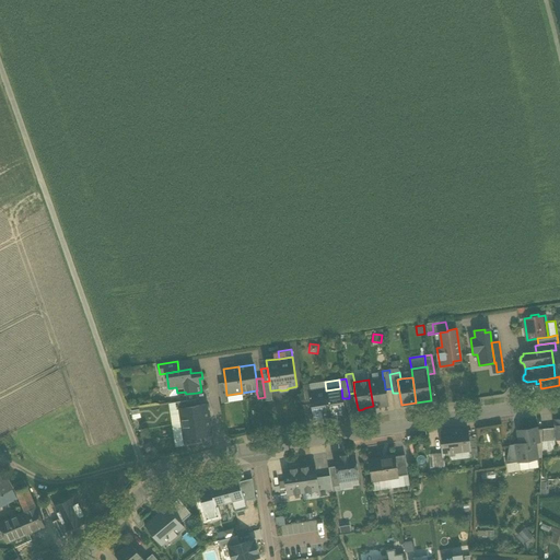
[(369,382),(373,406),(380,405),(382,406),(385,406),(387,403),(385,389),(384,380),(383,380),(369,382)]
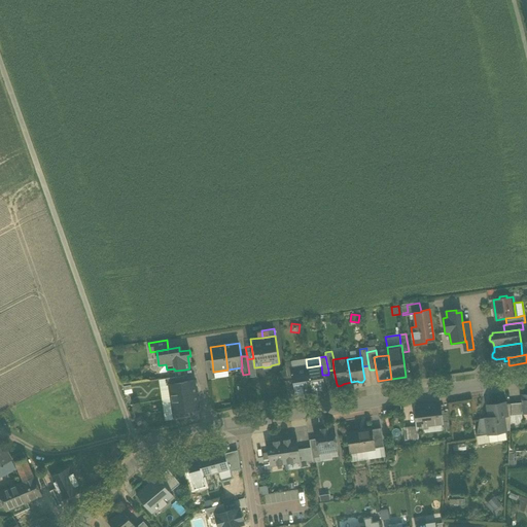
[(253,358),(247,359),(249,374),(250,378),(256,377),(255,367),(254,367),(253,358)]
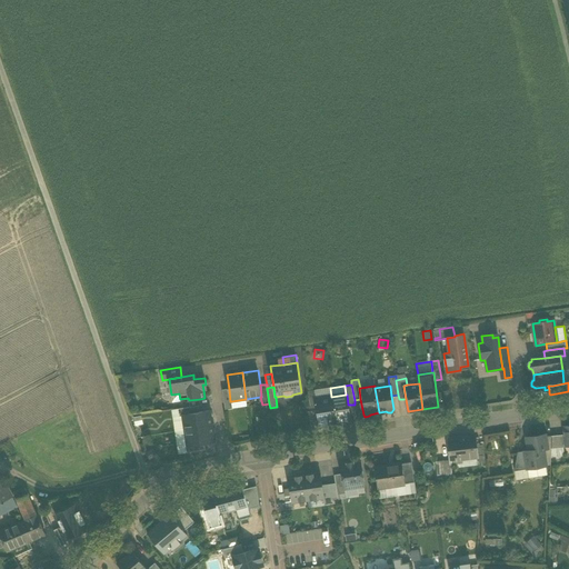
[(316,399),(331,397),(330,388),(315,390),(316,399)]
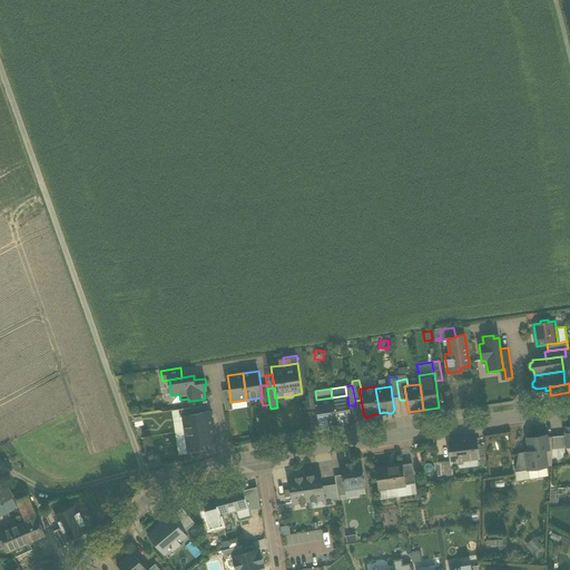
[(223,391),(226,410),(233,410),(232,402),(231,402),(229,390),(223,391)]
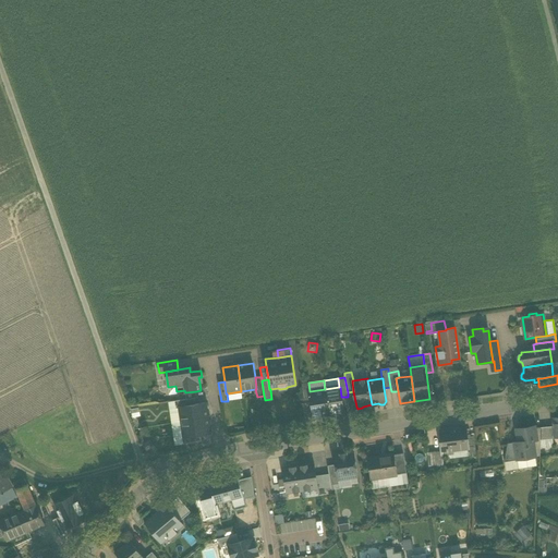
[(303,393),(305,402),(311,402),(310,391),(308,383),(302,384),(303,393)]
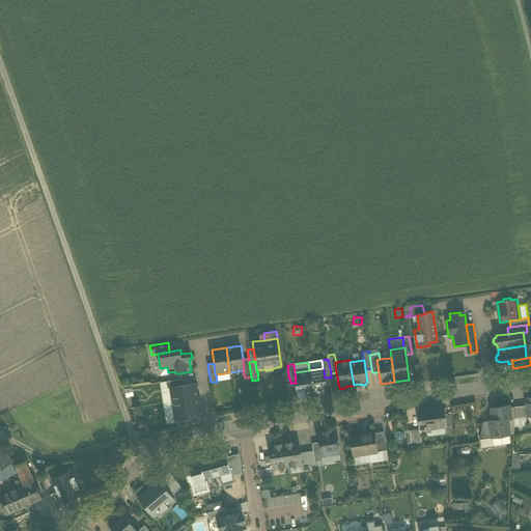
[(168,374),(168,372),(167,367),(160,368),(161,375),(168,374)]
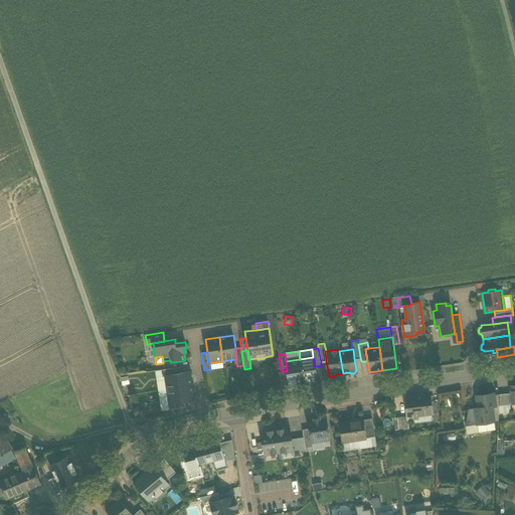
[(313,357),(300,359),(303,382),(317,380),(315,366),(314,357),(313,357)]
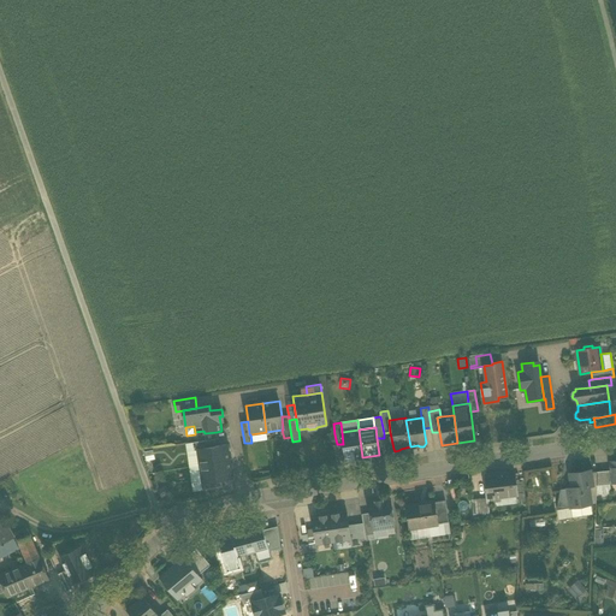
[(347,460),(362,457),(359,430),(342,432),(343,444),(347,460)]
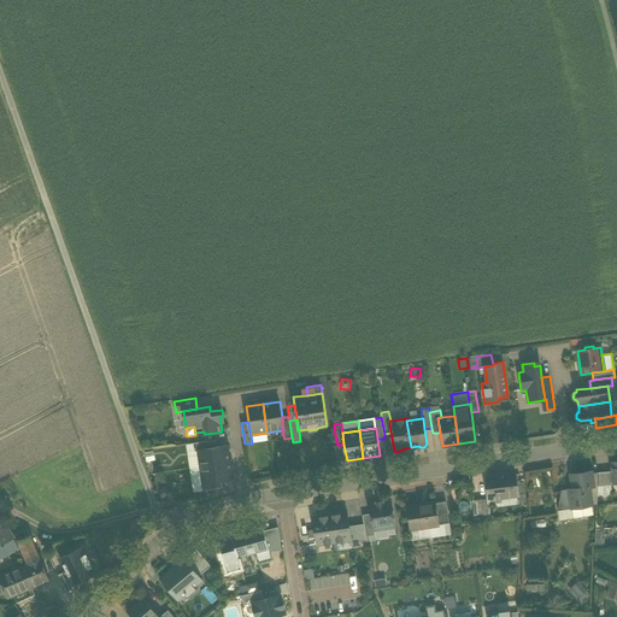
[(266,433),(251,435),(252,444),(268,440),(266,433)]
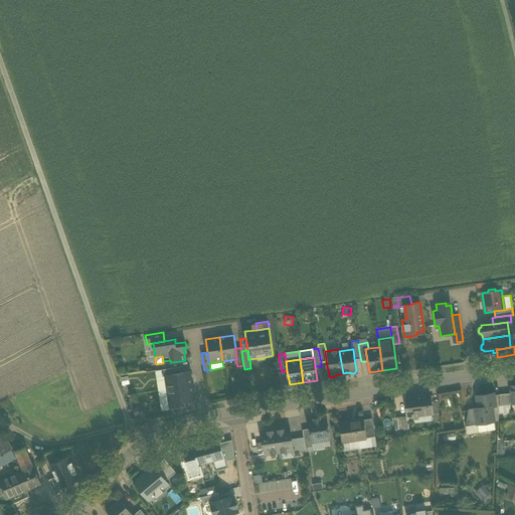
[(282,371),(280,363),(270,365),(272,373),(282,371)]
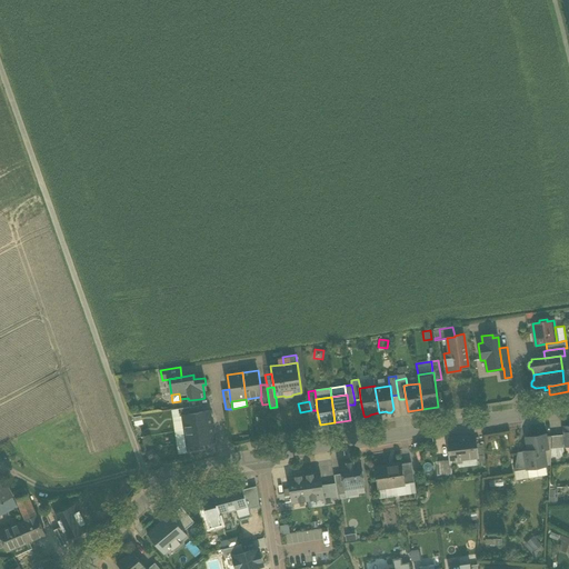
[(200,412),(199,406),(190,407),(179,409),(180,416),(183,416),(183,415),(200,412)]
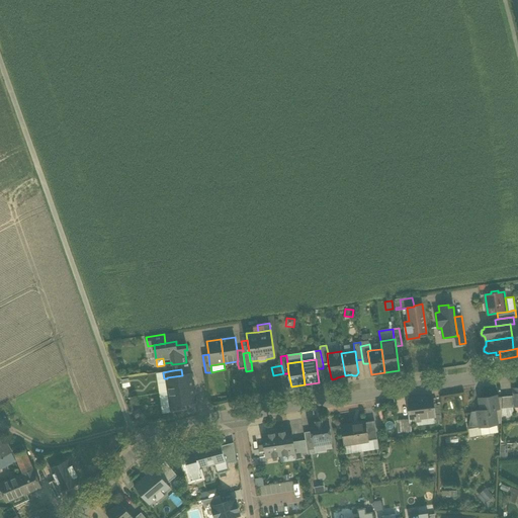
[(159,393),(169,392),(167,378),(164,378),(163,372),(156,373),(159,393)]
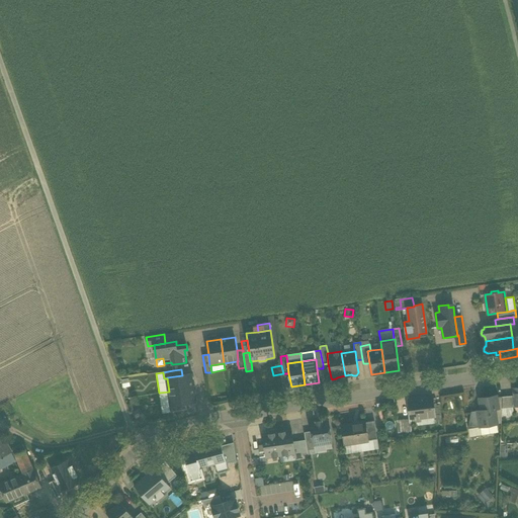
[(167,378),(169,392),(193,387),(190,373),(182,375),(167,377),(167,378)]
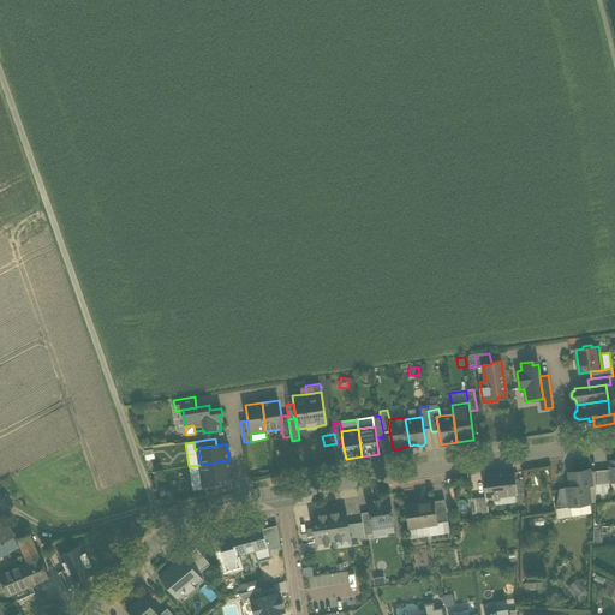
[(153,449),(144,452),(147,460),(155,459),(153,449)]
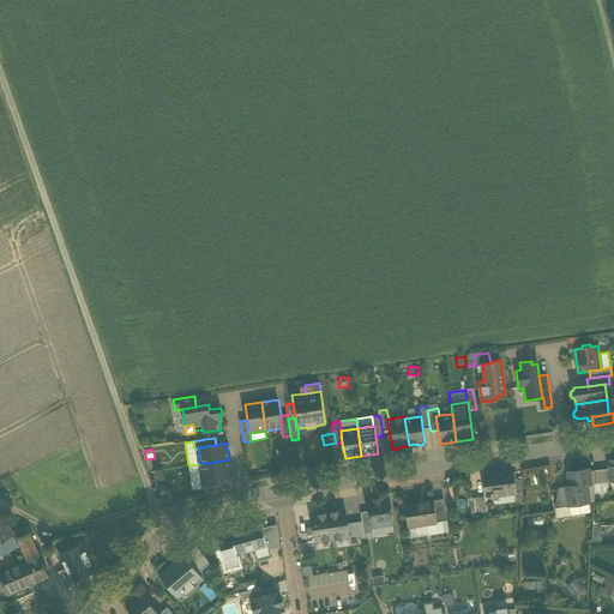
[(232,476),(229,459),(200,464),(203,480),(203,481),(221,477),(232,476)]
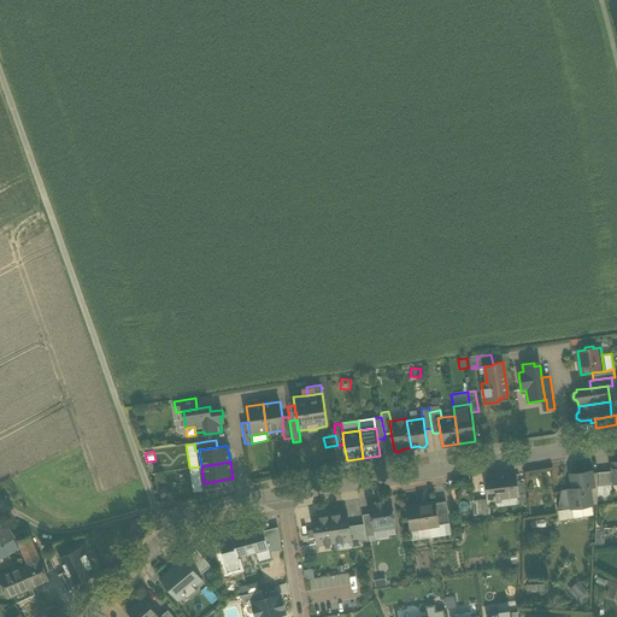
[(201,466),(189,468),(193,493),(201,491),(200,483),(204,482),(201,466)]
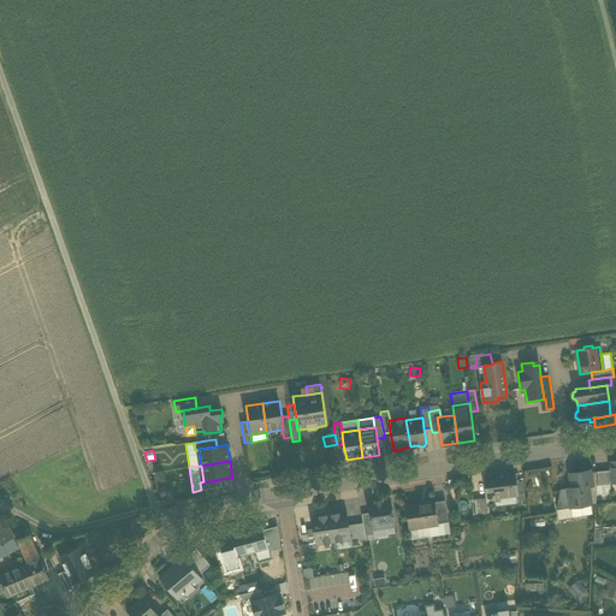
[(568,489),(570,508),(591,504),(588,487),(593,486),(591,471),(570,474),(573,487),(568,489)]
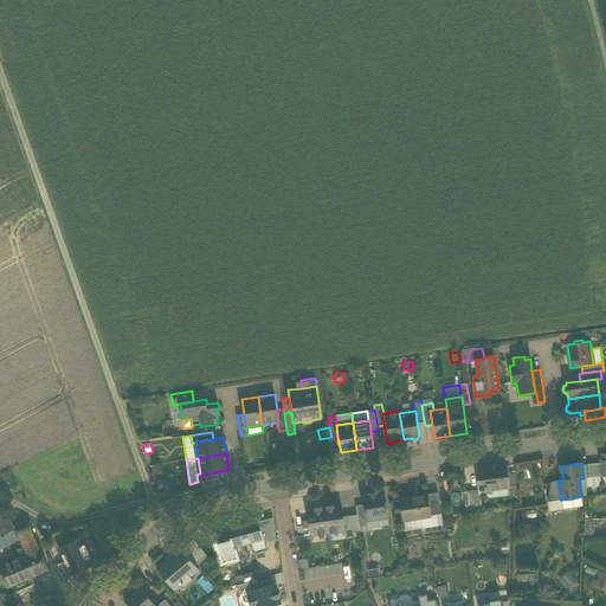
[(587,464),(587,477),(600,476),(603,476),(601,463),(587,464)]
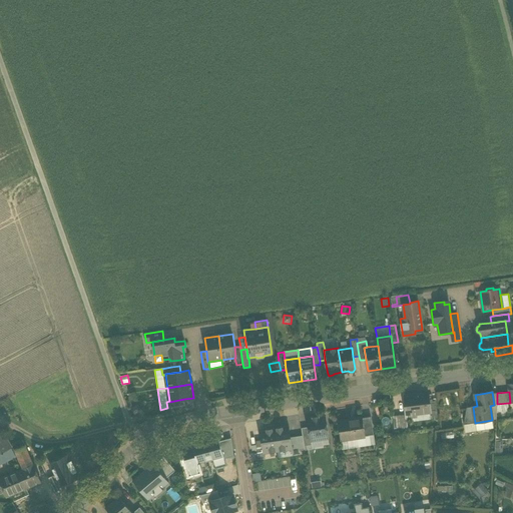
[(407,415),(407,418),(408,418),(412,417),(417,417),(417,414),(430,413),(431,412),(430,402),(428,393),(404,396),(407,415)]
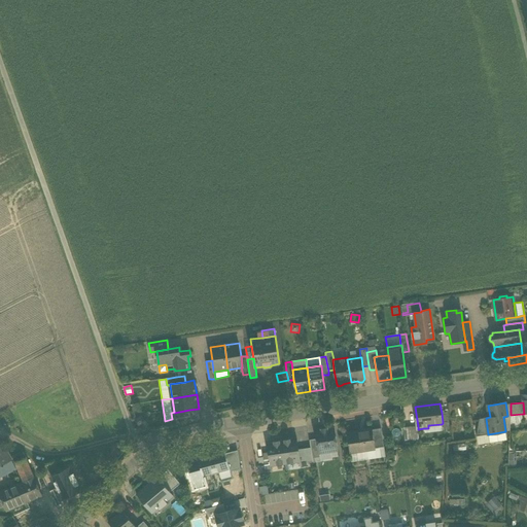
[(171,413),(172,419),(190,417),(189,410),(174,413),(174,412),(171,413)]
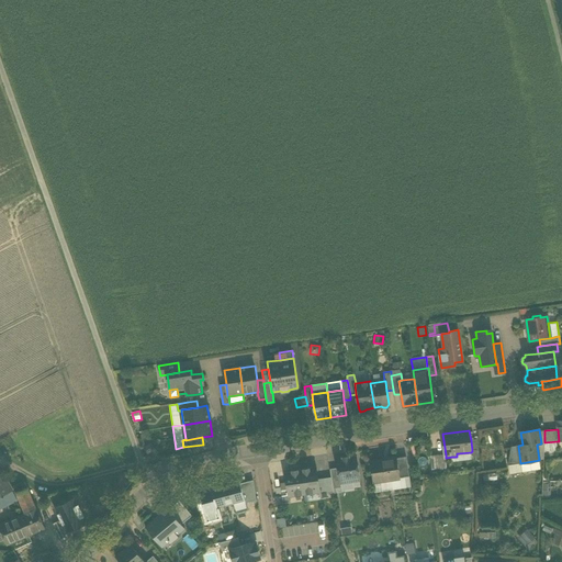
[(557,441),(544,442),(543,451),(558,450),(557,441)]
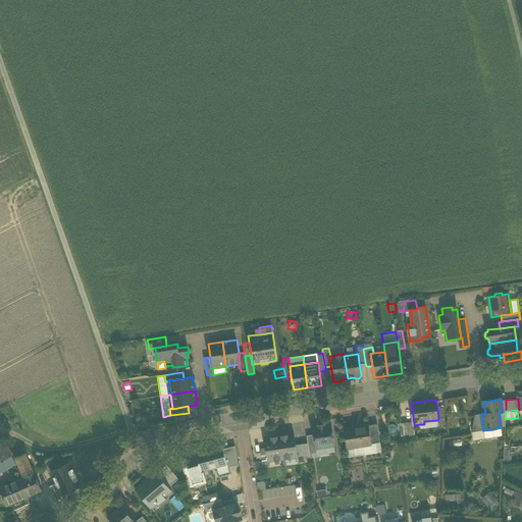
[(143,418),(139,412),(133,416),(138,422),(143,418)]
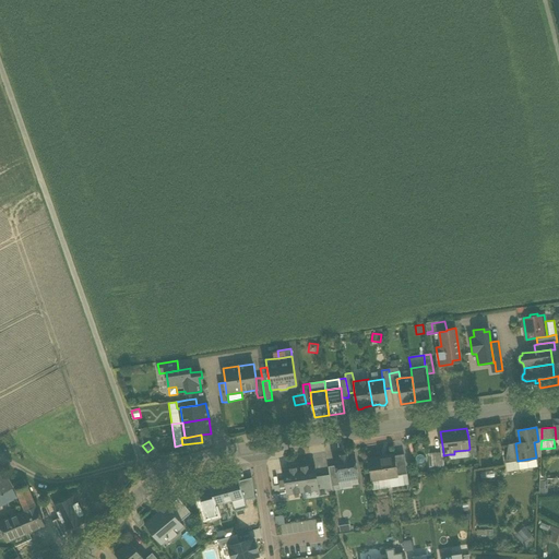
[(506,462),(506,463),(518,461),(515,443),(509,444),(506,462)]
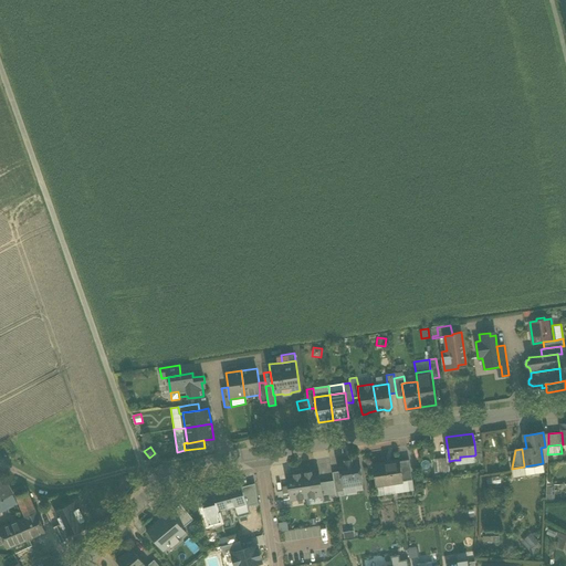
[(475,462),(474,459),(474,456),(460,457),(460,460),(454,460),(457,464),(475,462)]
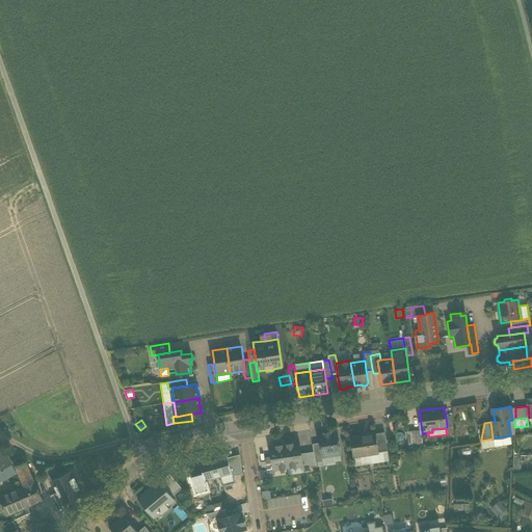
[(407,431),(409,445),(424,444),(423,433),(422,433),(422,430),(407,431)]
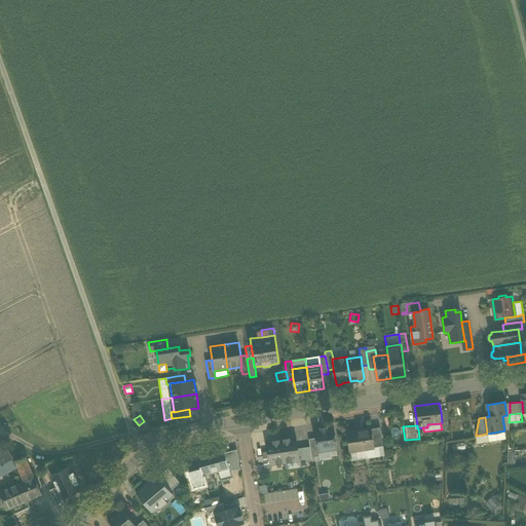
[(373,428),(375,447),(383,446),(381,426),(373,428)]
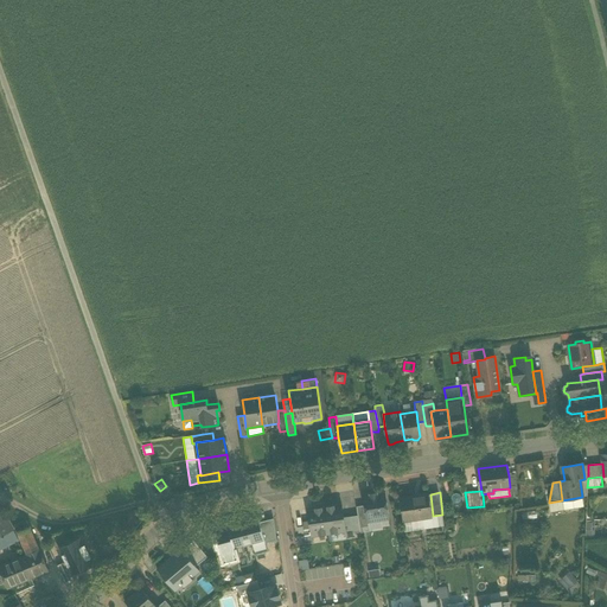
[(365,505),(368,521),(381,518),(381,516),(388,515),(384,493),(377,493),(370,494),(364,496),(365,505)]
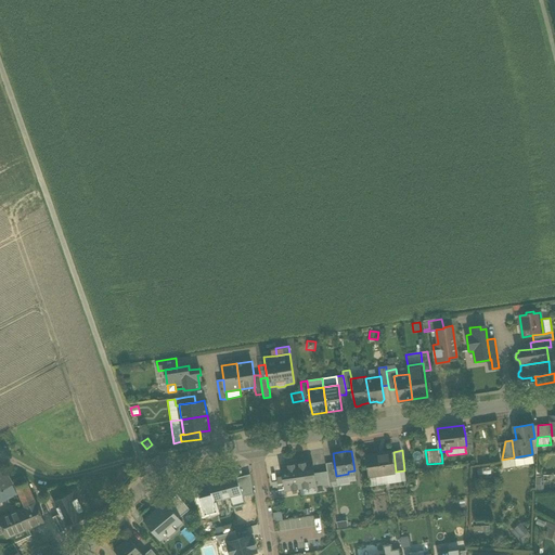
[(368,455),(370,476),(396,472),(394,452),(379,453),(368,455)]
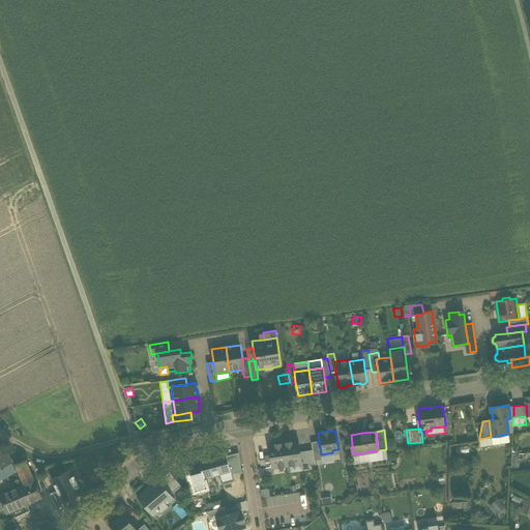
[(491,437),(479,439),(480,447),(510,442),(508,434),(491,437)]
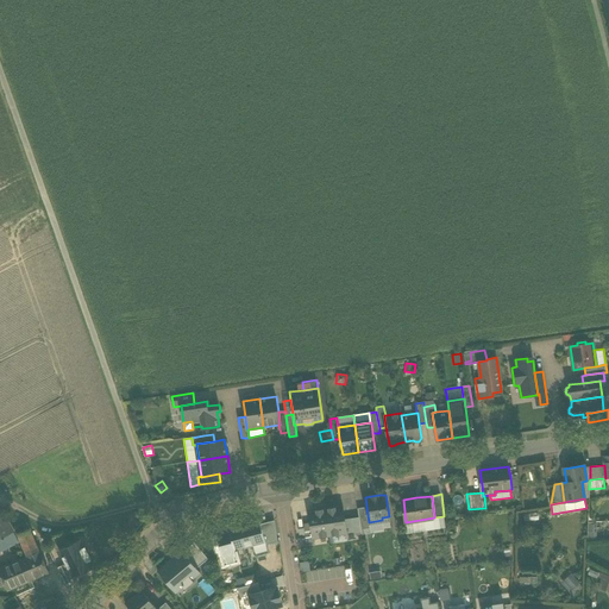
[(325,508),(330,535),(346,533),(345,519),(343,506),(325,508)]
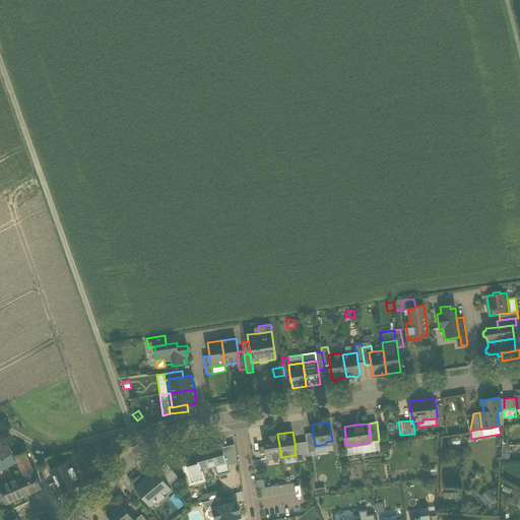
[(307,442),(309,452),(316,451),(315,446),(313,433),(306,434),(307,442)]
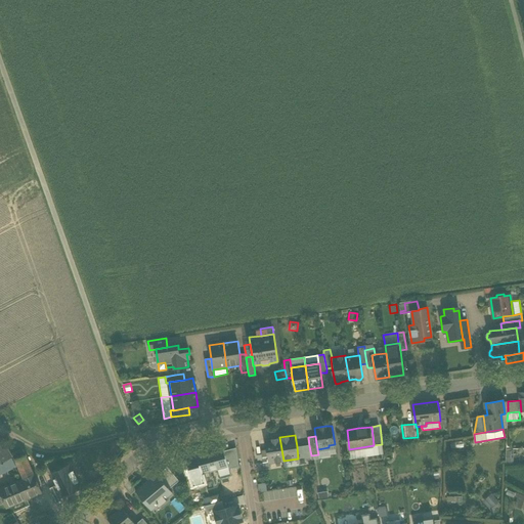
[(267,449),(269,463),(284,461),(279,437),(265,439),(267,449)]
